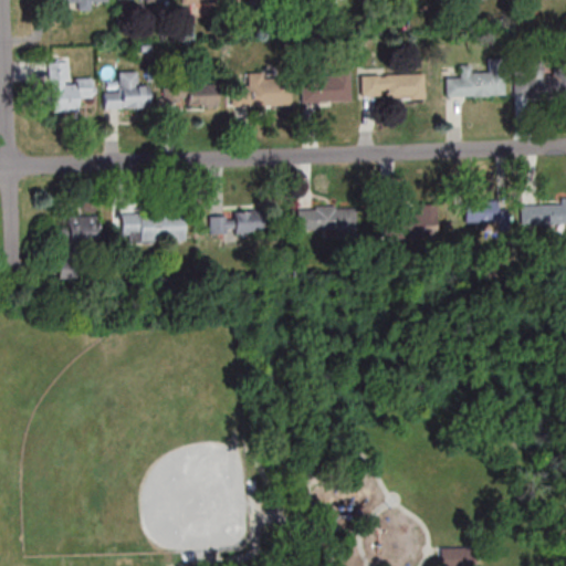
[(48,0),(48,1),(76,1),(76,9),(92,9),(92,1),(107,1),(106,0),(48,0)]
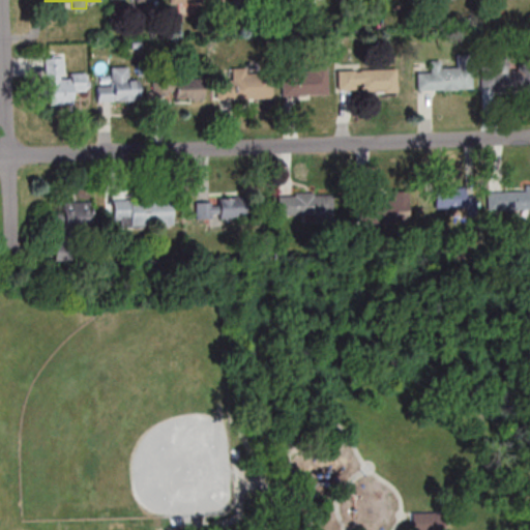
[(64,71),(64,57),(45,57),(46,106),(76,106),(76,92),(86,91),(85,71),(64,71)]
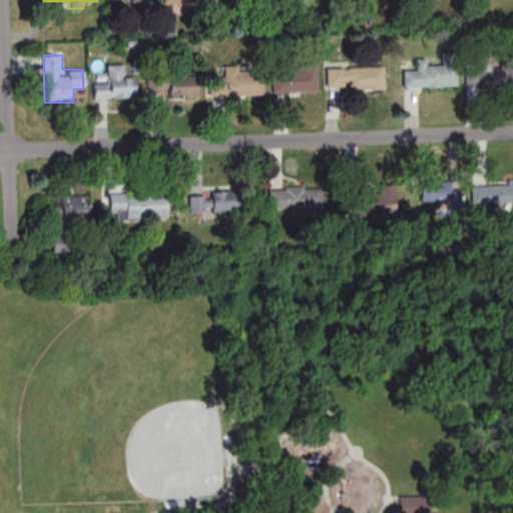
[(403,68),(403,87),(456,87),(456,65),(427,65),(427,59),(416,59),(416,68),(403,68)]
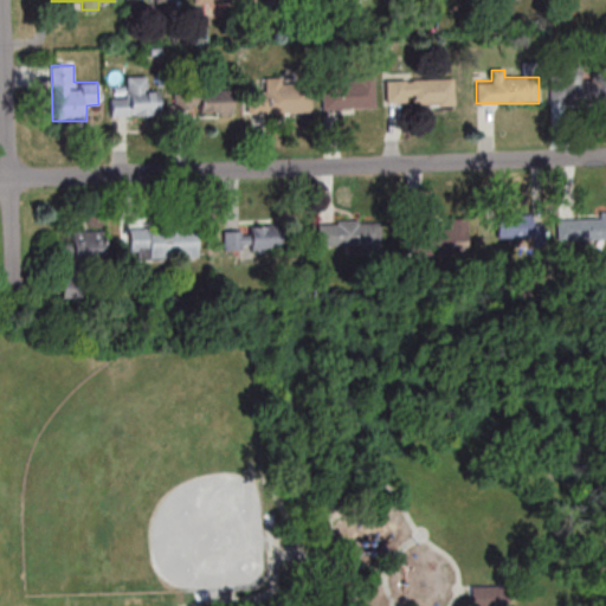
[(605,76),(550,77),(550,103),(605,102),(605,76)]
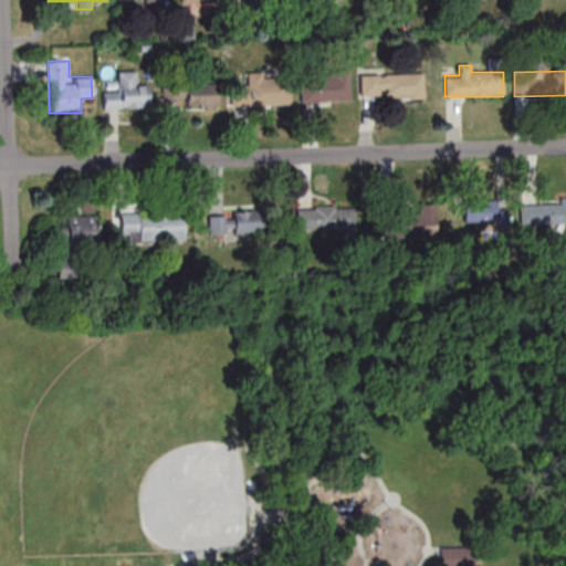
[(150,84),(137,84),(137,72),(116,72),(116,88),(104,88),(104,108),(150,108),(150,84)]
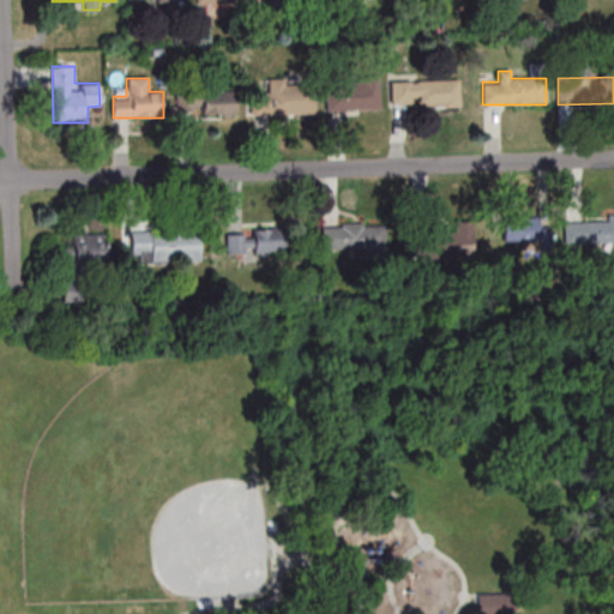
[(326,110),(378,110),(378,79),(326,78),(326,110)]
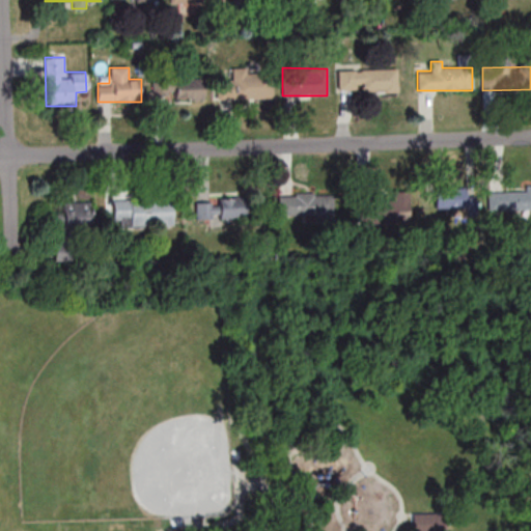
[(338,70),(338,92),(397,92),(397,70),(338,70)]
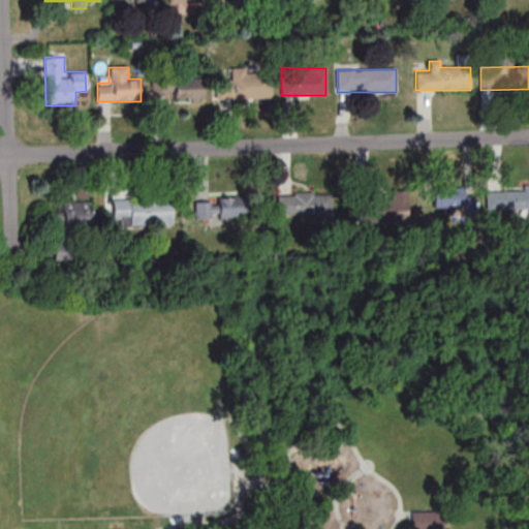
[(273,98),(273,71),(231,71),(231,80),(216,80),(216,98),(273,98)]
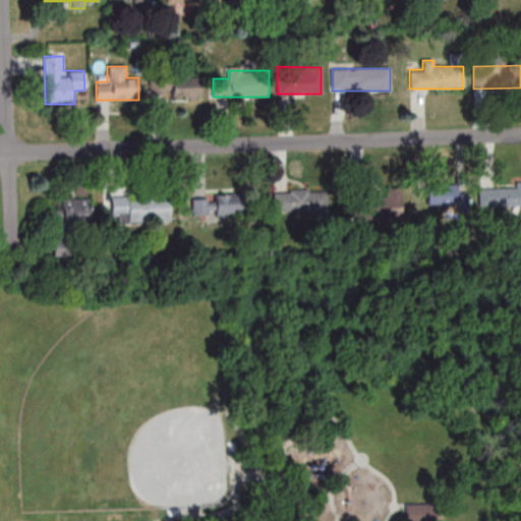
[(200,97),(200,77),(153,77),(153,97),(200,97)]
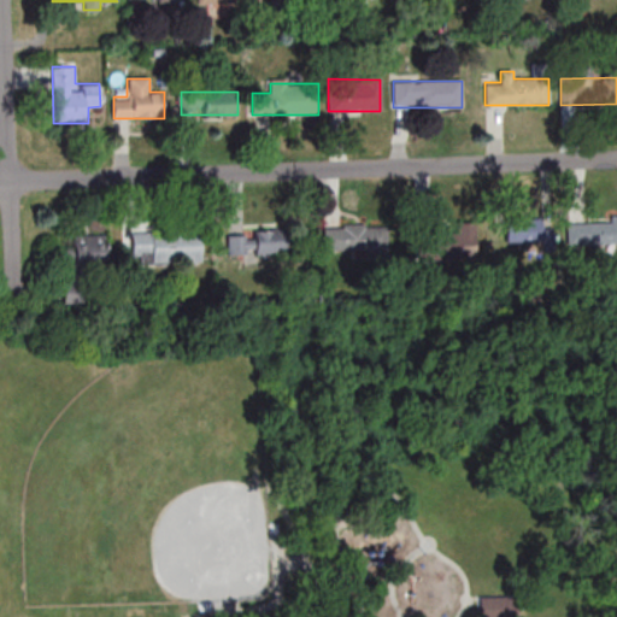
[(610,223),(570,223),(570,244),(616,244),(616,215),(610,216),(610,223)]
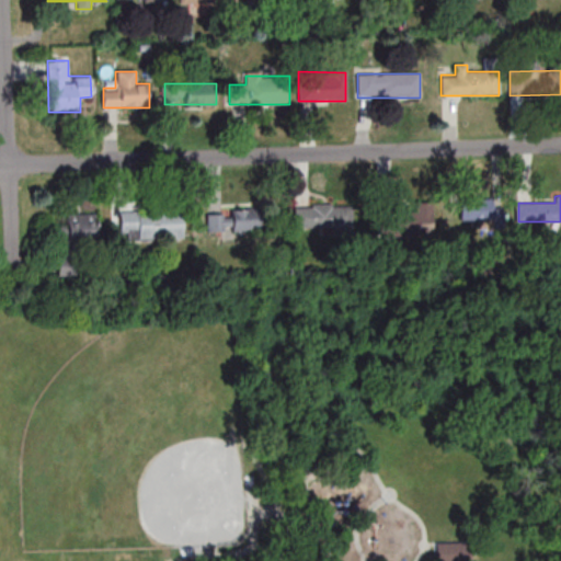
[(491,199),(460,199),(460,220),(491,220),(491,199)]
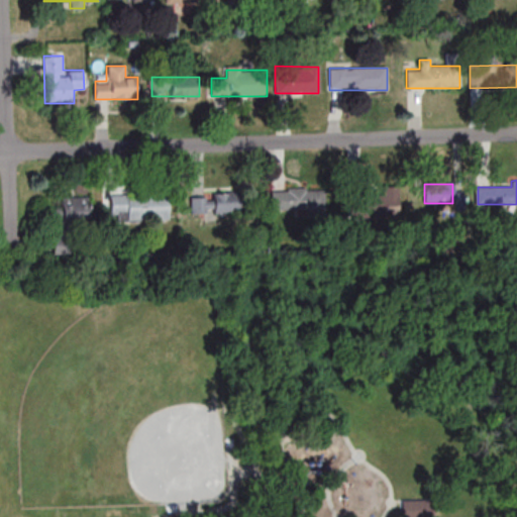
[(399,217),(398,187),(384,188),(384,195),(349,196),(350,218),(399,217)]
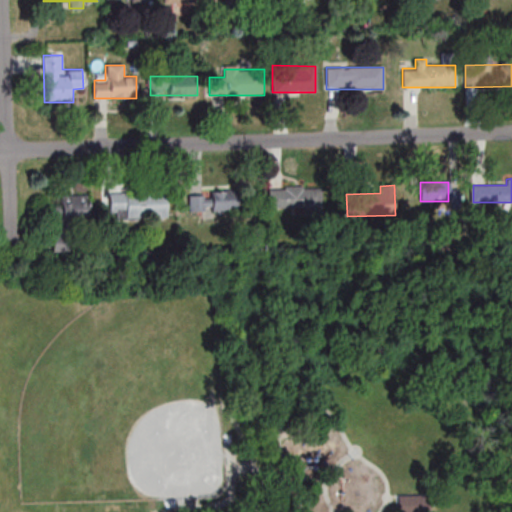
[(305,208),(305,215),(322,214),(322,187),(269,188),(269,208),(305,208)]
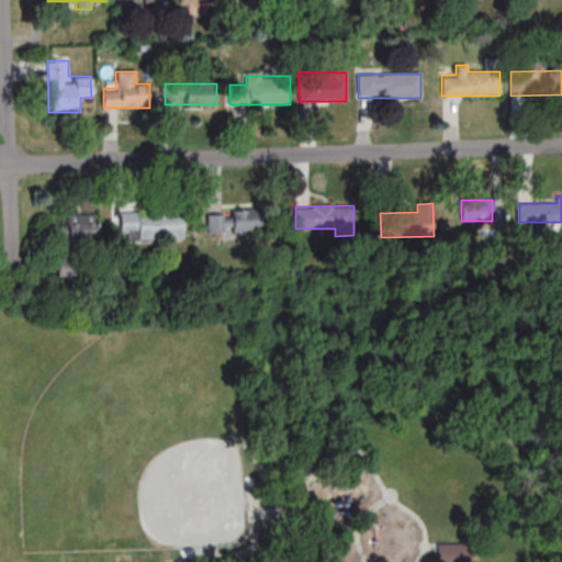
[(182,240),(182,212),(120,212),(120,240),(182,240)]
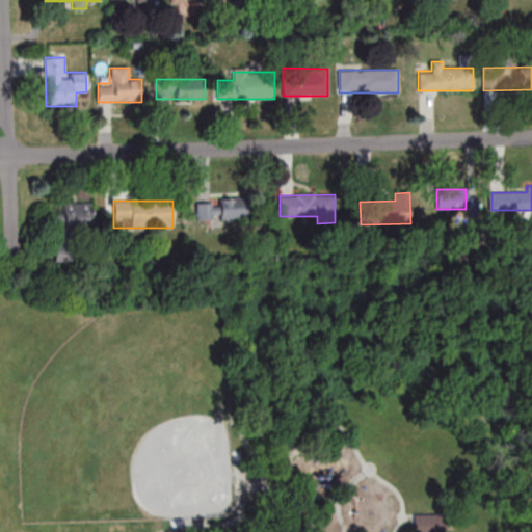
[(195,201),(195,219),(248,219),(248,201),(195,201)]
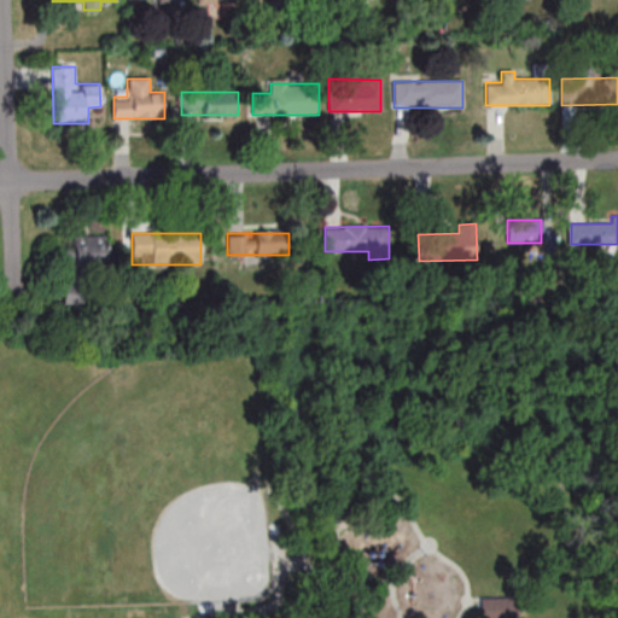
[(73,235),(73,263),(105,263),(105,235),(73,235)]
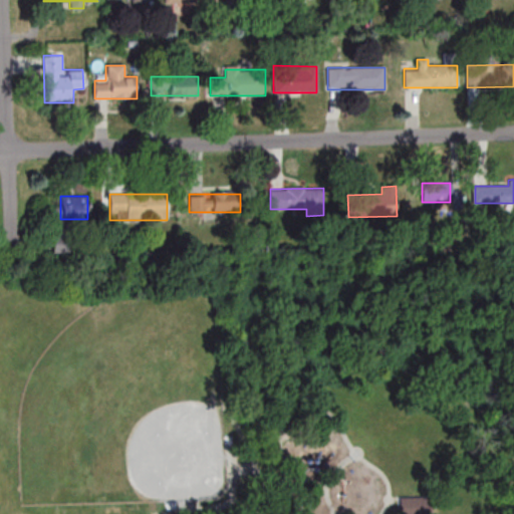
[(53,252),(72,252),(72,234),(53,234),(53,252)]
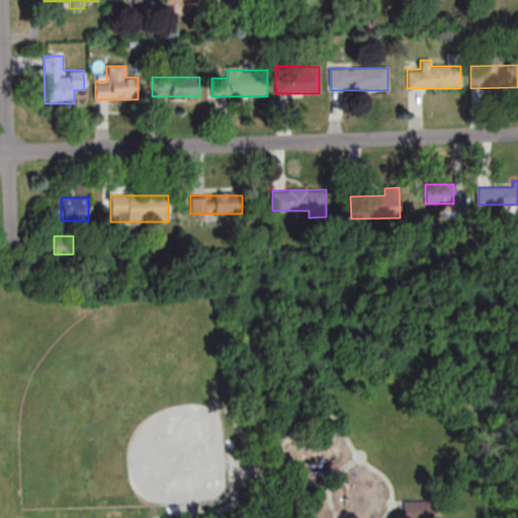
[(434,517),(402,517),(402,505),(402,504),(434,502),(434,516),(434,517)]
